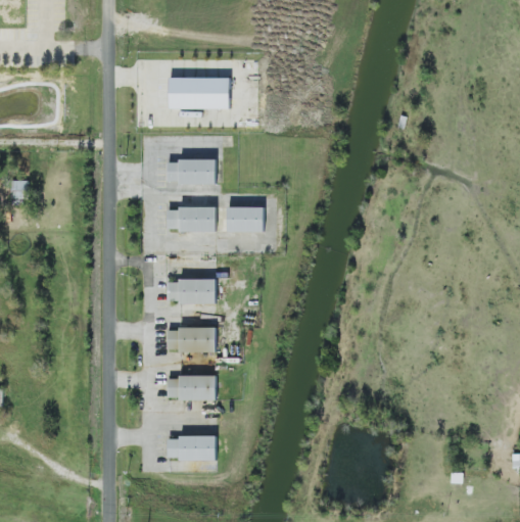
[(229,108),(229,78),(169,77),(169,108),(229,108)]
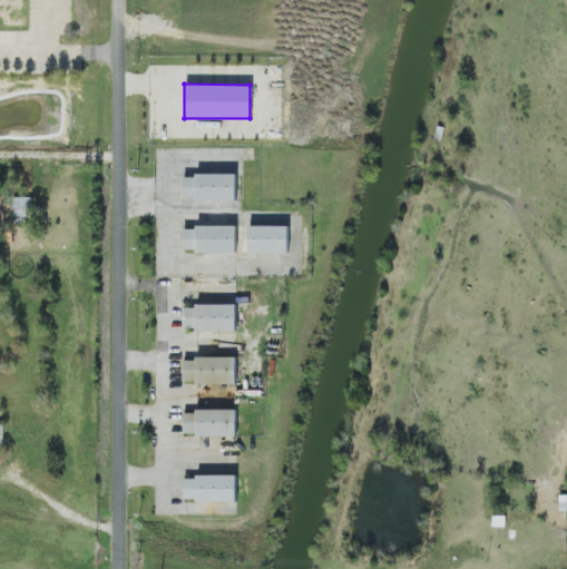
[(234,174),(182,174),(181,199),(234,199),(234,174)]
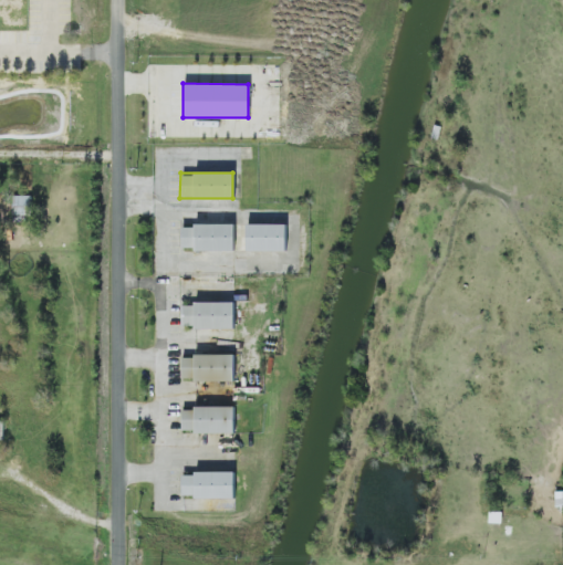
[(30,195),(11,196),(12,216),(31,215),(30,195)]
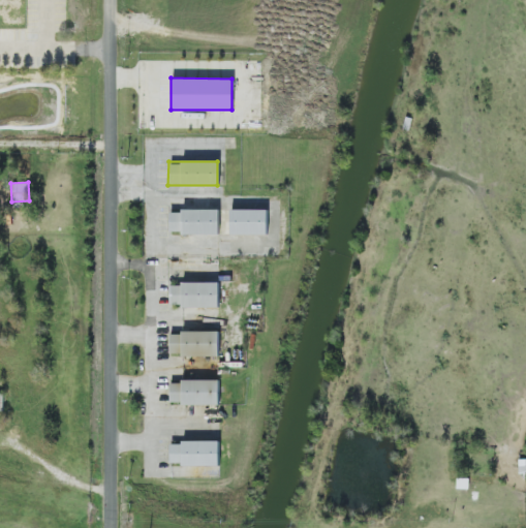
[(266,209),(228,209),(228,234),(266,235),(266,209)]
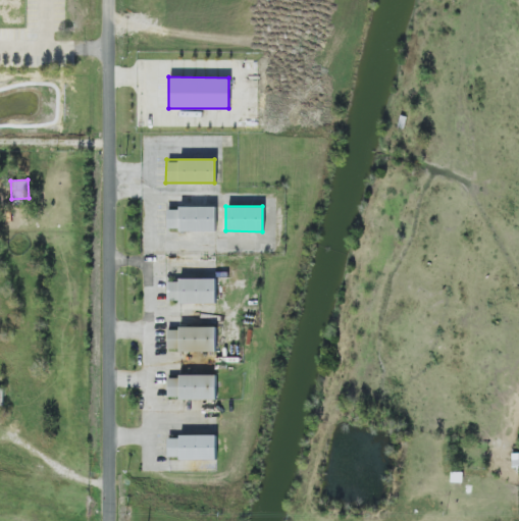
[(214,207),(166,207),(165,229),(214,230),(214,207)]
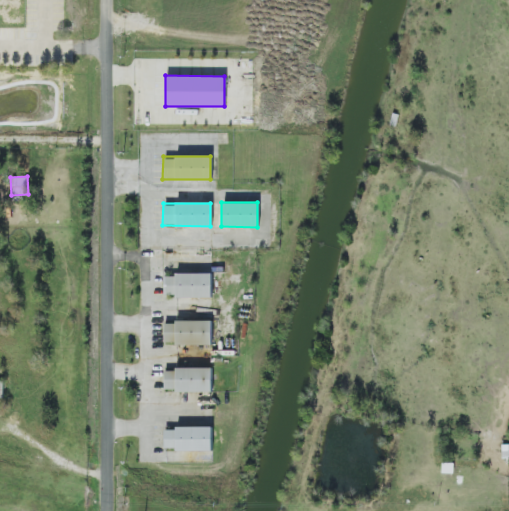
[(210,296),(210,273),(163,274),(163,297),(210,296)]
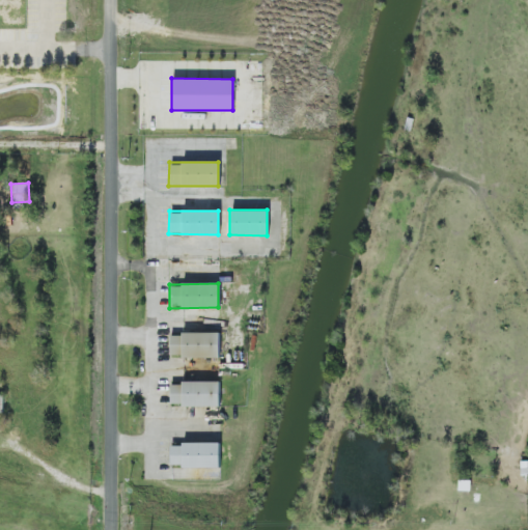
[(218,333),(169,333),(169,356),(218,356),(218,333)]
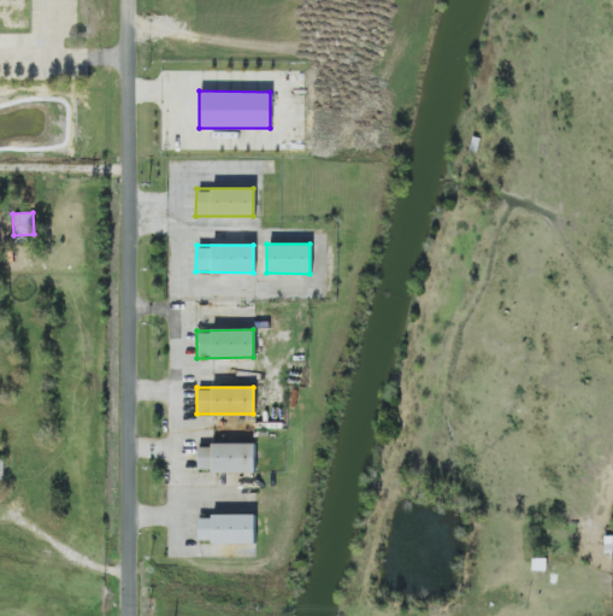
[(253,470),(253,444),(196,444),(196,470),(253,470)]
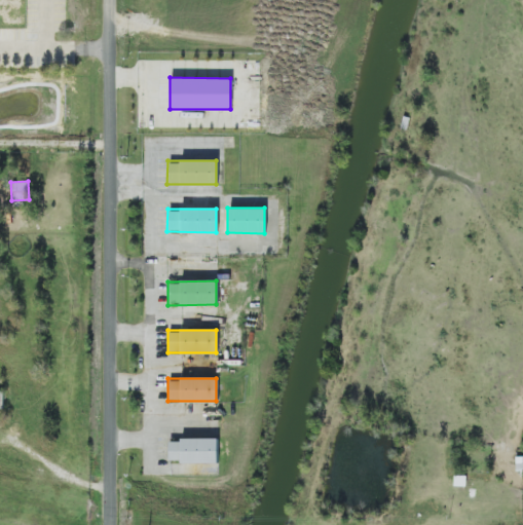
[(217,439),(167,438),(167,461),(216,461),(217,439)]
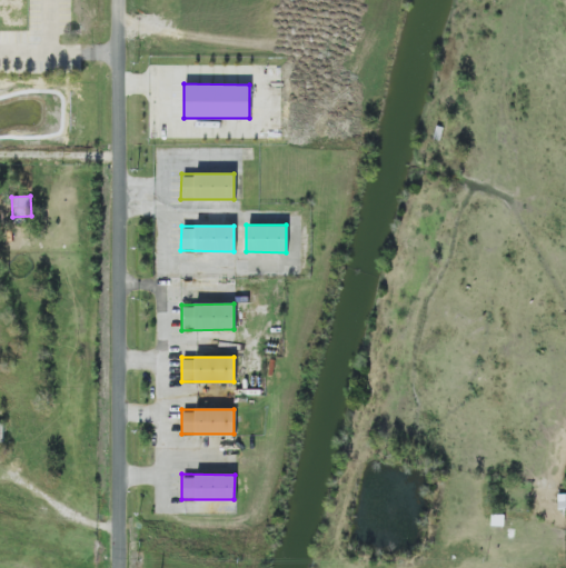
[(565,492),(563,494),(563,501),(556,501),(556,512),(565,511),(565,492)]
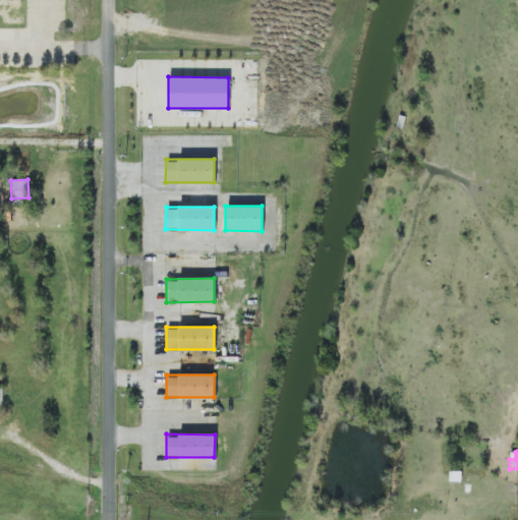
All buildings are outlined.
